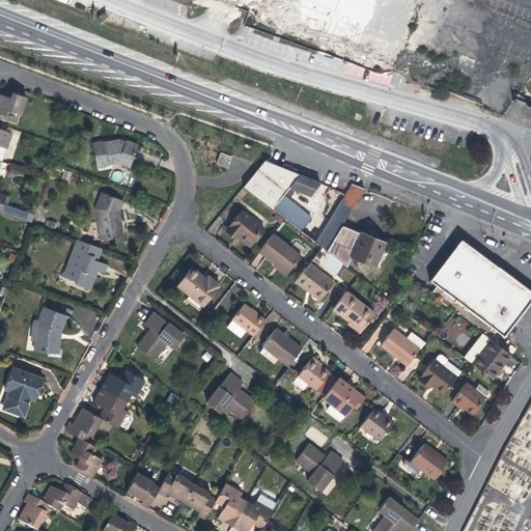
[(0,93),(0,112),(6,115),(7,110),(21,114),(27,96),(12,91),(10,98),(7,96),(0,93)]
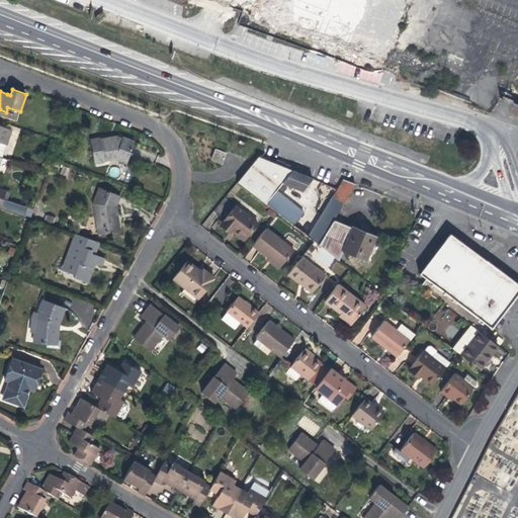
[(0,142),(3,143),(5,137),(9,138),(12,130),(0,125),(0,142)]
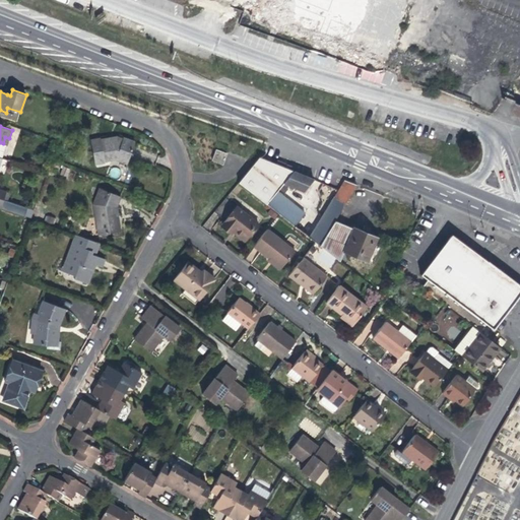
[(92,140),(94,152),(93,152),(95,164),(105,163),(105,159),(114,158),(127,164),(131,152),(135,142),(124,138),(122,142),(117,140),(102,142),(101,139),(92,140)]
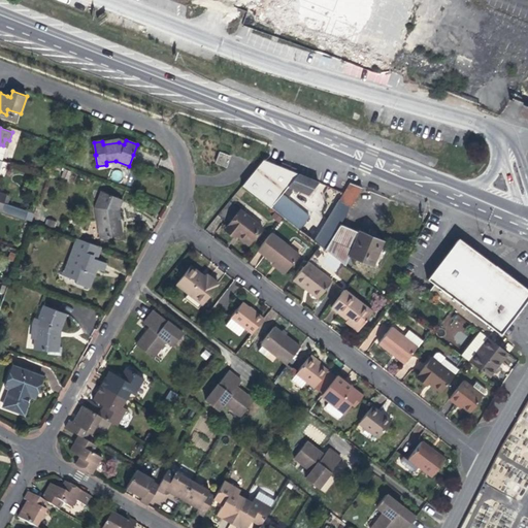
[(220,152),(216,162),(226,166),(230,156),(220,152)]
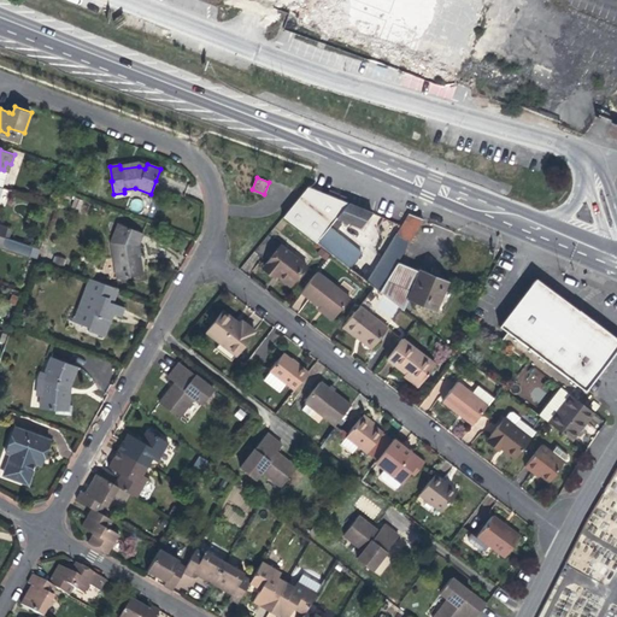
[(371,212),(307,186),(301,193),(282,217),(317,244),(322,247),(330,254),(350,269),(351,270),(363,254),(362,253),(354,247),(329,229),(336,218),(359,227),(371,212)]
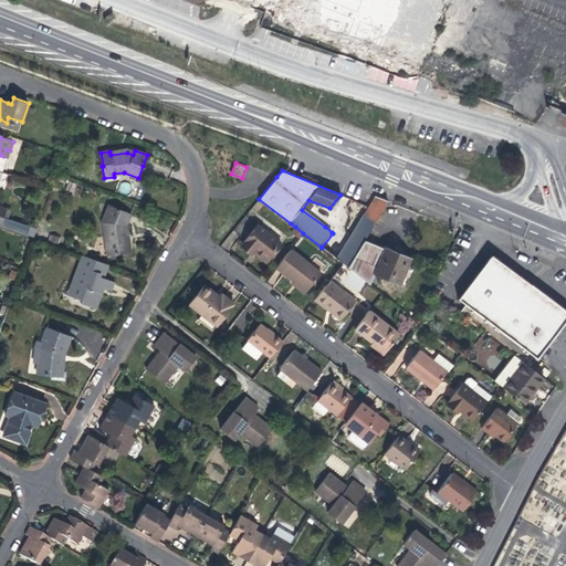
[(343,263),(348,268),(364,240),(388,201),(375,196),(350,237),(347,241),(337,259),(343,263)]
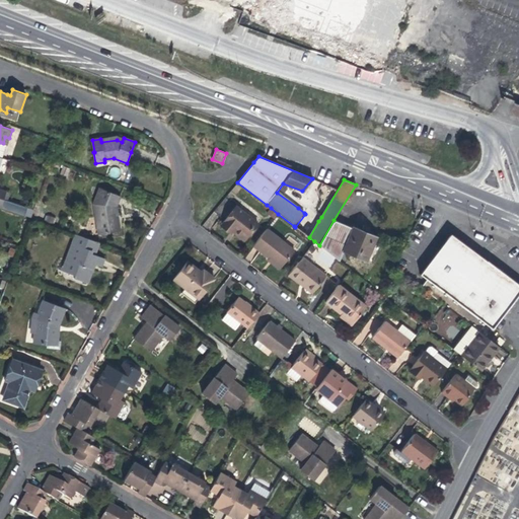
[(99,189),(93,205),(98,234),(119,231),(116,215),(118,215),(117,211),(117,206),(120,196),(99,189)]
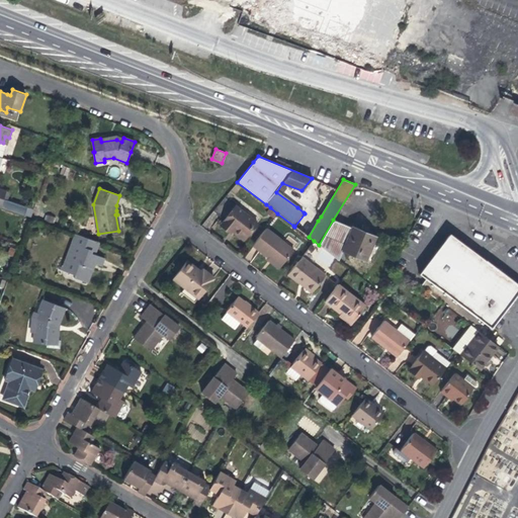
[(233,230),(245,239),(257,224),(235,206),(221,224),(232,232),(233,230)]
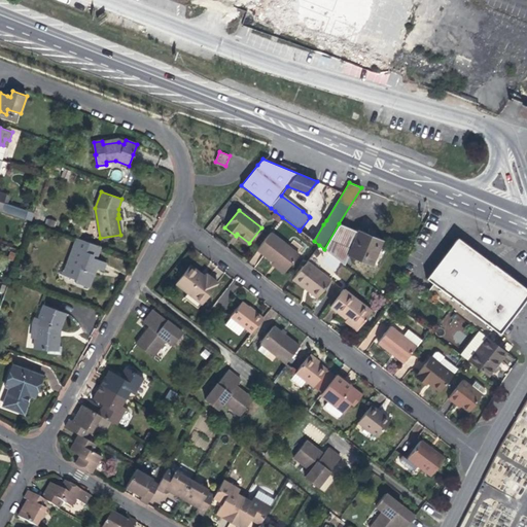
[(358,232),(339,223),(324,249),(344,265),(348,255),(373,265),(383,241),(365,234),(358,231),(358,232)]
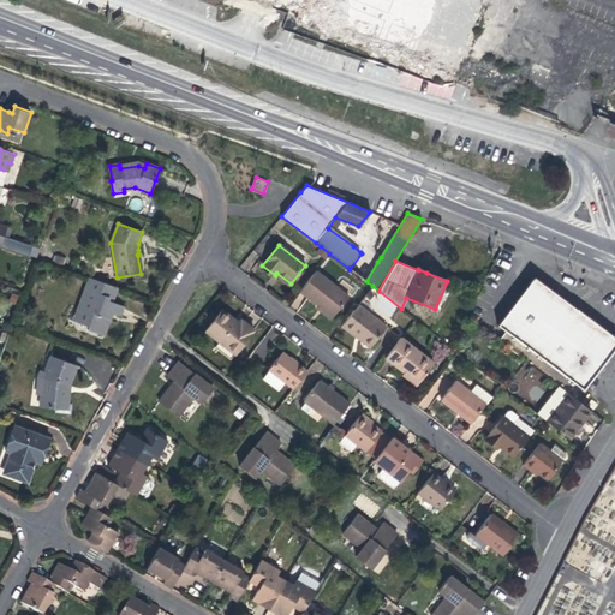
[(273,279),(275,275),(262,266),(260,268),(268,274),(273,279)]
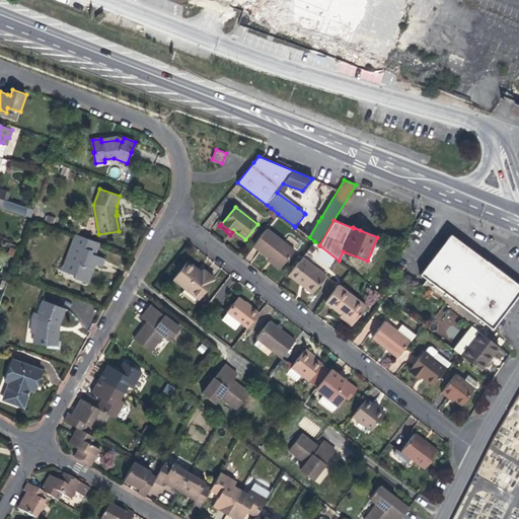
[(244,241),(245,239),(233,230),(232,232),(244,241)]
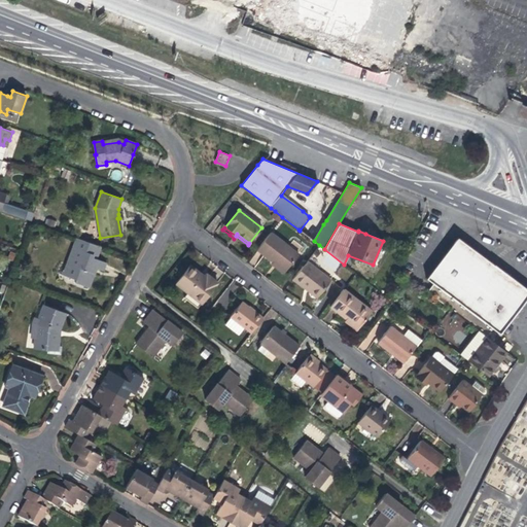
[(256,251),(272,262),(284,273),(297,255),(270,234),(256,251)]
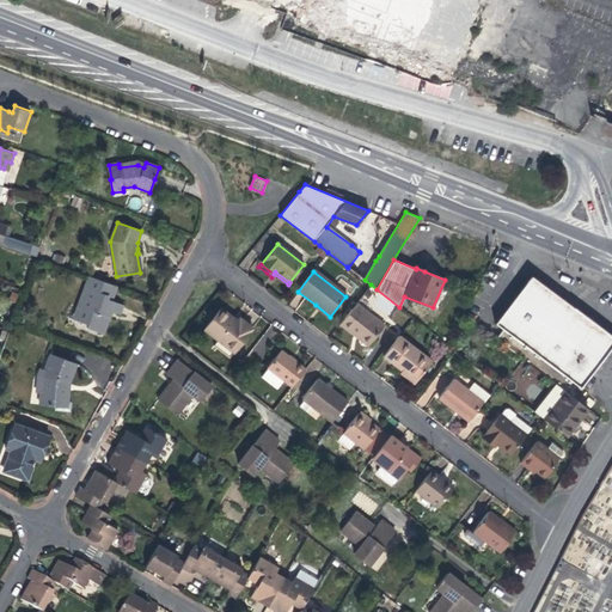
[(118,286),(91,276),(74,319),(90,325),(89,328),(103,334),(111,311),(120,314),(122,308),(123,305),(108,299),(109,295),(114,298),(118,286)]
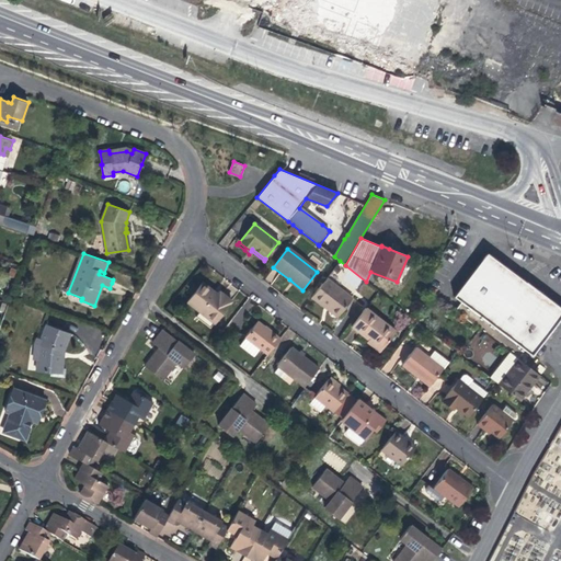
[(456,310),(518,358),(521,359),(527,351),(535,356),(541,347),(560,321),(560,308),(553,302),(516,274),(508,267),(489,253),(456,296),(462,301),(456,310)]
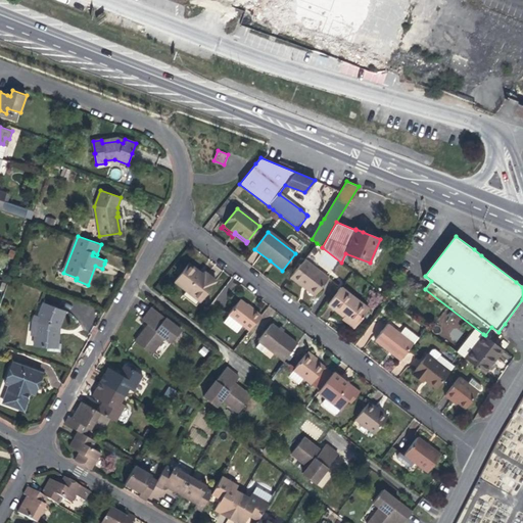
[(301,282),(316,293),(328,277),(304,258),(290,276),(300,284),(301,282)]
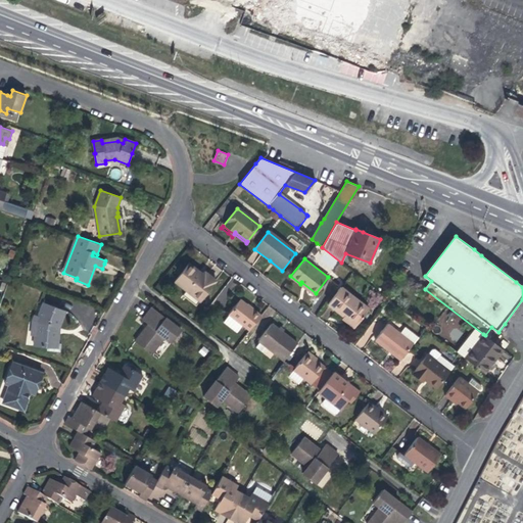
[(280,273),(282,271),(270,260),(268,264),(274,268),(280,273)]
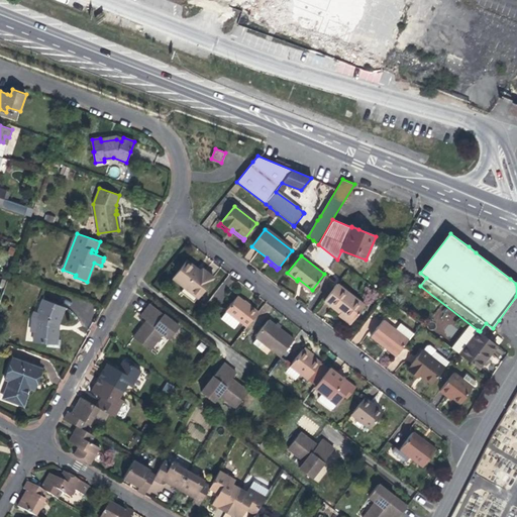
[(173,280),(197,299),(213,278),(204,271),(202,274),(196,270),(187,262),(173,280)]
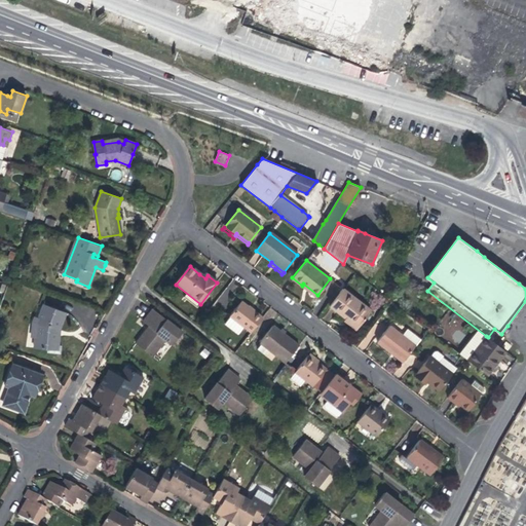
[(315,296),(317,295),(303,284),(302,286),(308,290),(315,296)]
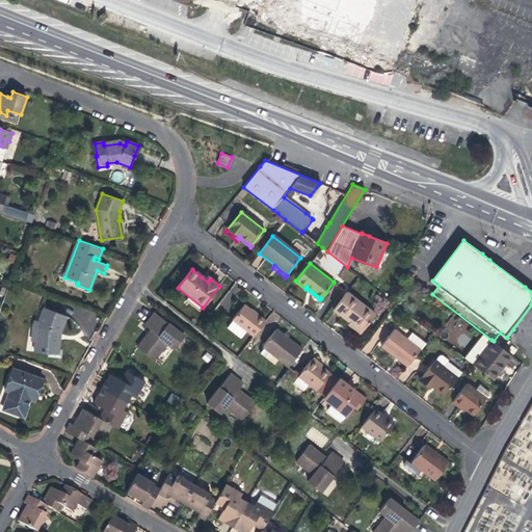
[(346,319),(351,323),(361,330),(374,314),(347,292),(334,309),(346,319)]
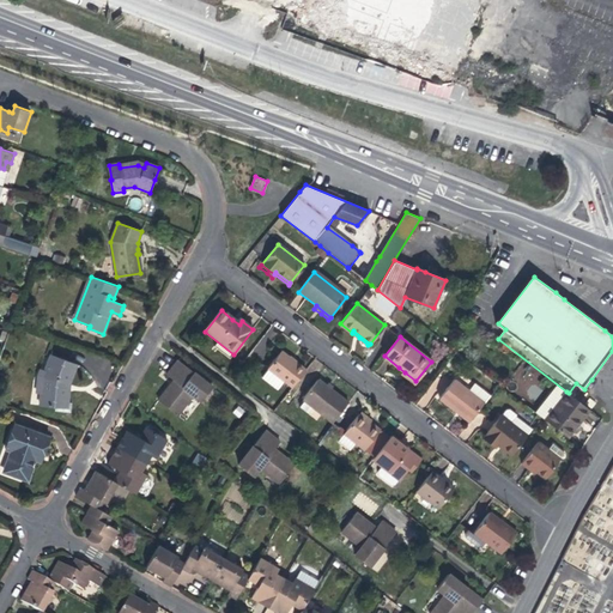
[(268,368),(269,368),(285,381),(292,386),(305,369),(295,360),(281,350),(268,368)]
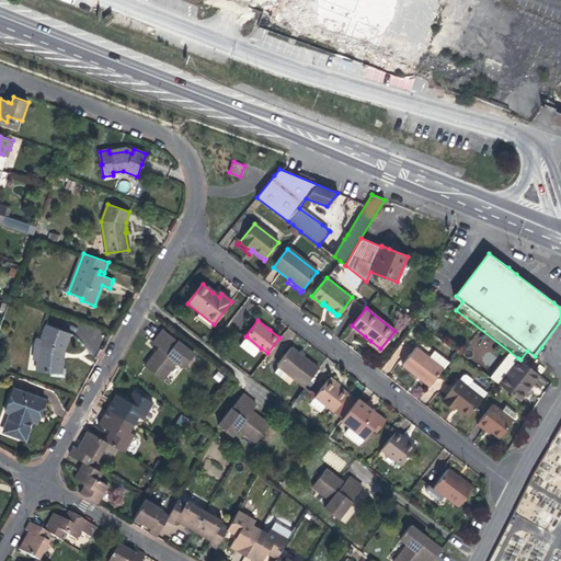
[(47,324),(42,339),(39,338),(35,348),(39,351),(37,370),(61,373),(64,358),(60,357),(61,354),(63,351),(64,351),(70,333),(47,324)]
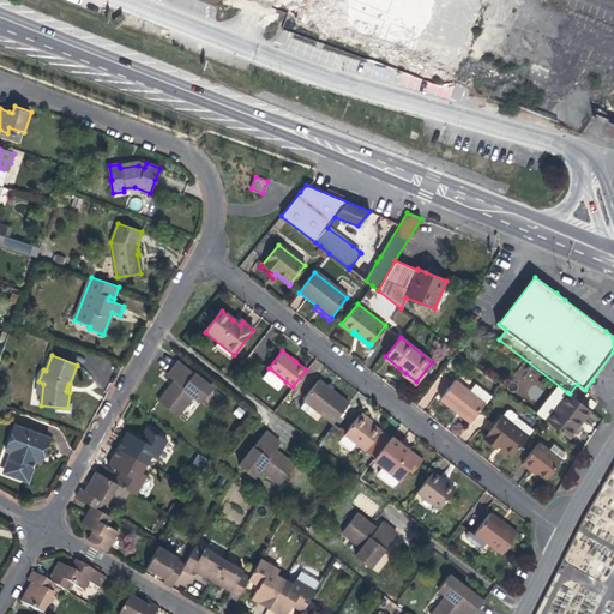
[(164,375),(172,381),(193,397),(200,403),(212,387),(176,360),(170,368),(164,375)]
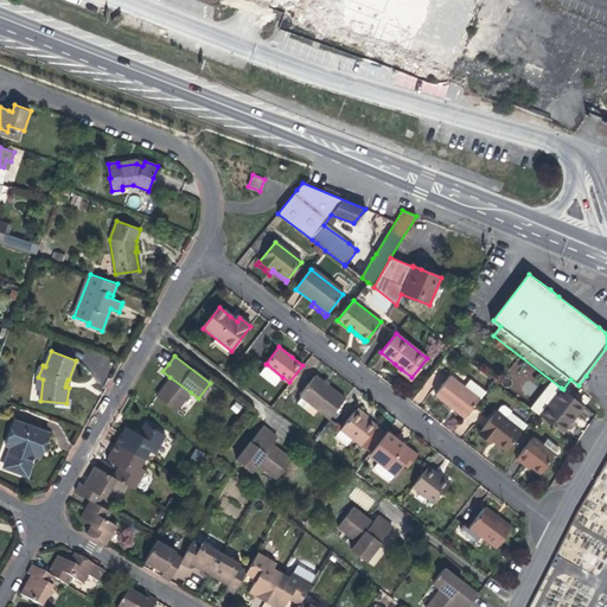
[(276,384),(282,377),(267,364),(261,372),(276,384)]
